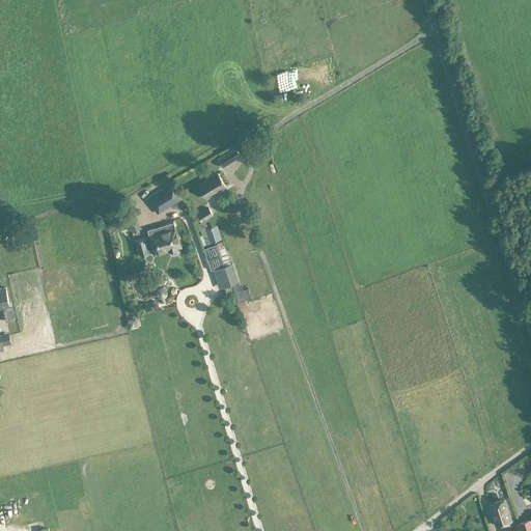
[(329,51),(319,55),(328,75),(337,71),(329,51)]
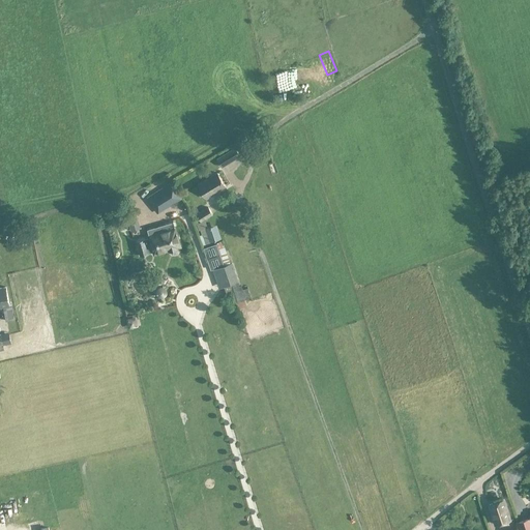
[(222,167),(240,155),(235,147),(217,158),(222,167)]
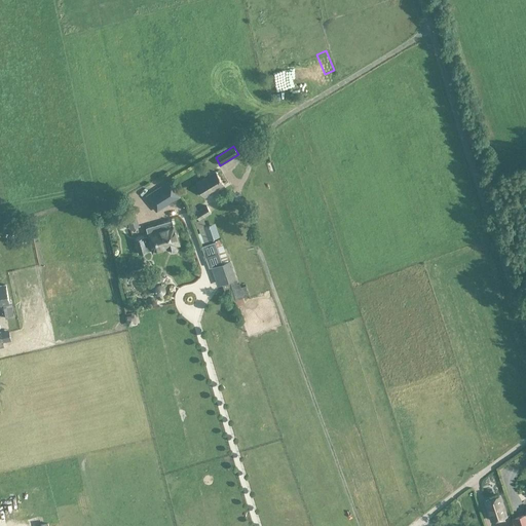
[(216,172),(197,183),(205,196),(224,185),(216,172)]
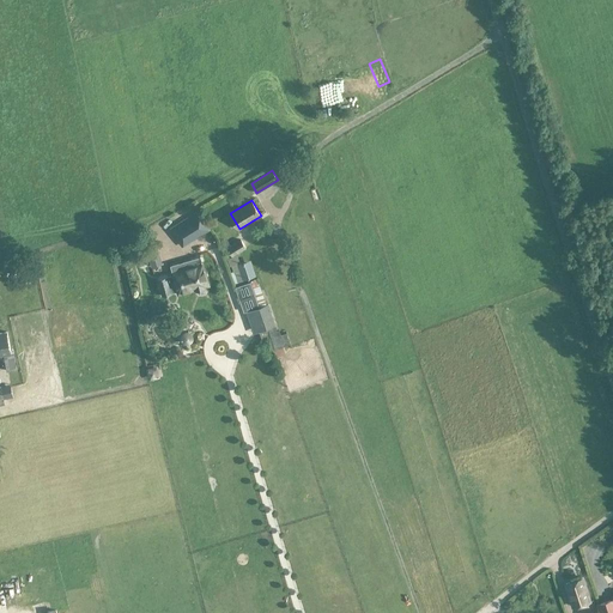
[(182,247),(211,229),(200,211),(171,229),(182,247)]
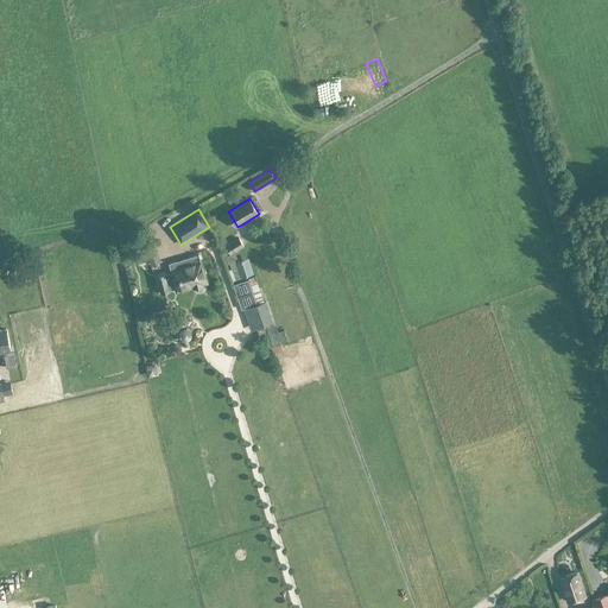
[(235,251),(245,246),(240,238),(227,246),(232,254),(235,251)]
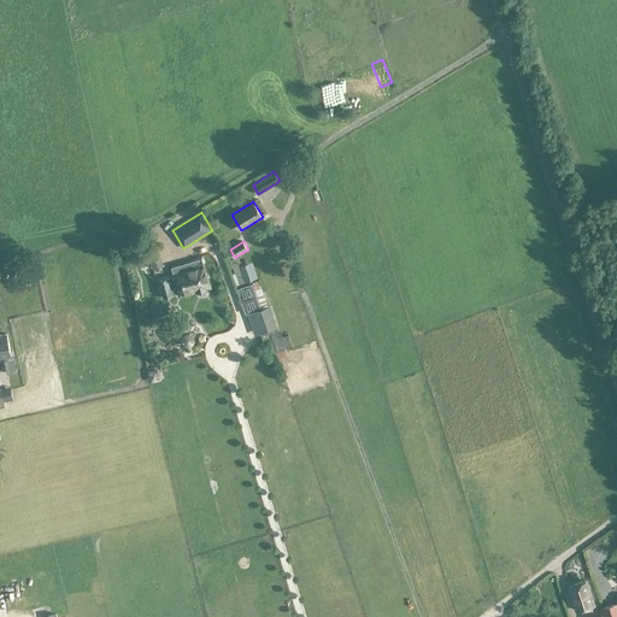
[(159,259),(154,246),(147,248),(152,262),(159,259)]
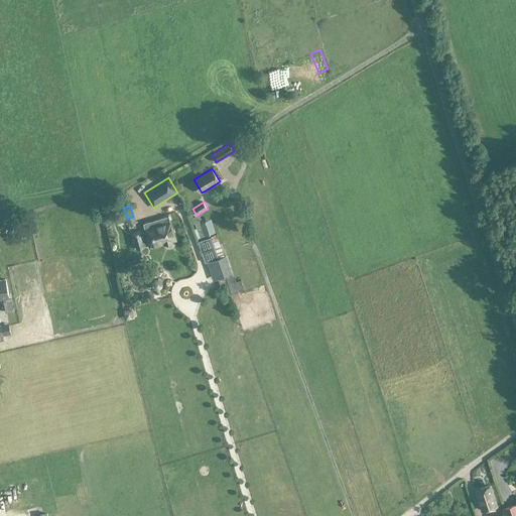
[(203,221),(200,213),(197,216),(190,217),(192,225),(196,224),(197,229),(195,230),(198,238),(216,232),(211,219),(203,221)]
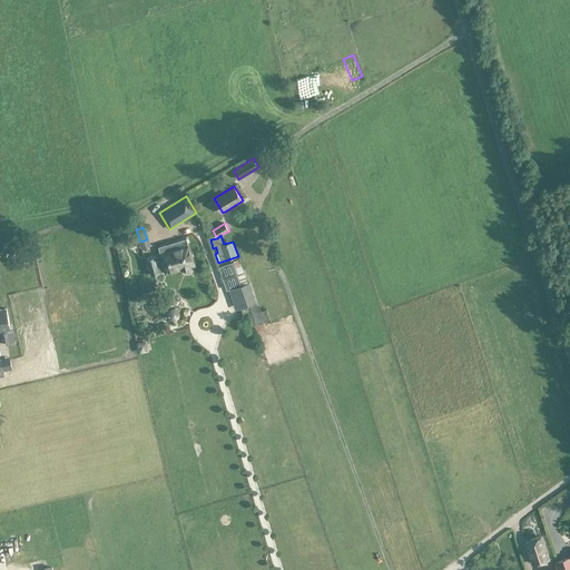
[(194,264),(188,245),(187,245),(186,239),(169,244),(170,246),(167,247),(166,245),(159,247),(160,253),(161,255),(156,256),(147,258),(151,275),(160,272),(159,268),(165,267),(166,273),(182,268),(183,271),(192,267),(190,265),(194,264)]
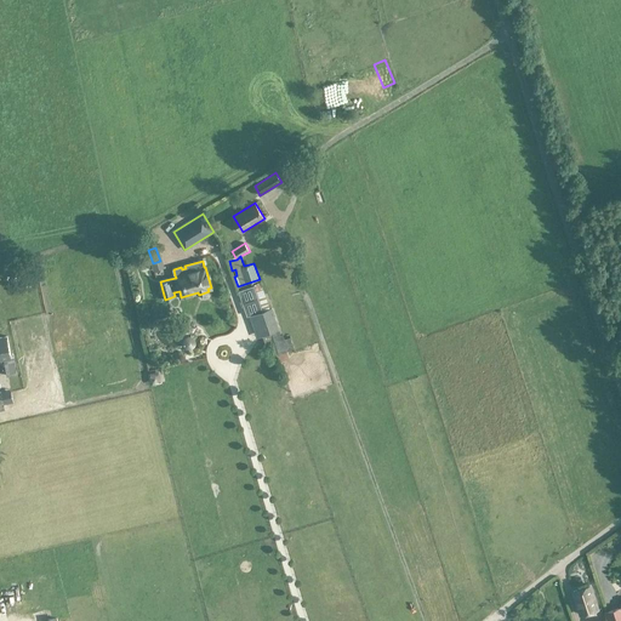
[(261,283),(238,291),(248,317),(254,314),(271,308),(261,283)]
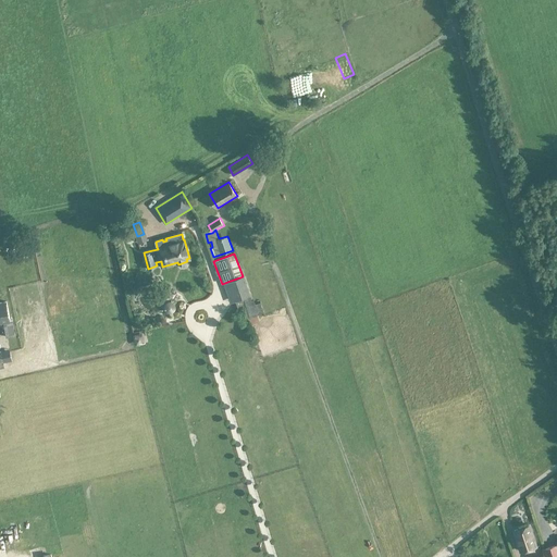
[(243,299),(249,297),(250,296),(243,276),(227,282),(235,301),(243,299)]
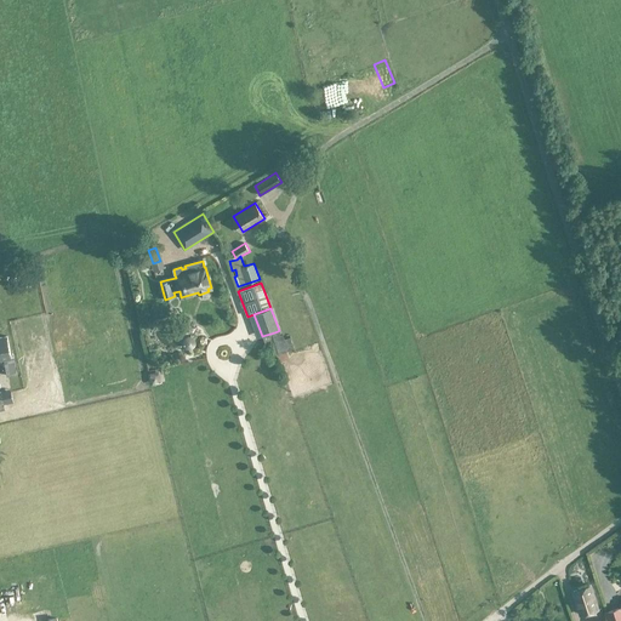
[(278,331),(271,334),(280,357),(281,362),(289,358),(288,354),(286,351),(294,348),(295,348),(290,337),(286,339),(284,339),(284,337),(283,335),(281,335),(280,335),(279,330),(278,331)]
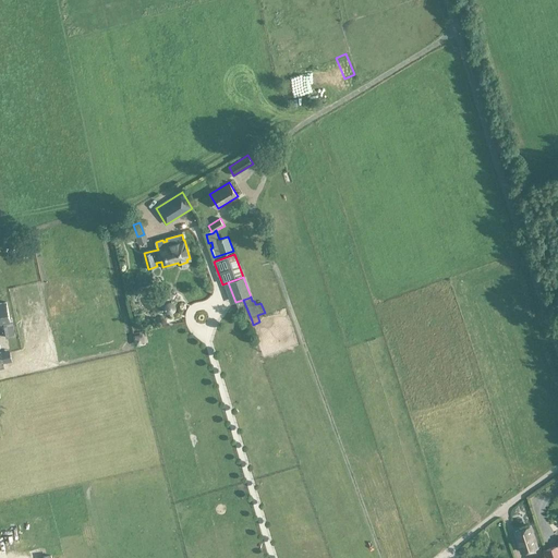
[(12,320),(10,320),(5,302),(0,302),(0,323),(3,323),(7,337),(14,336),(12,320)]
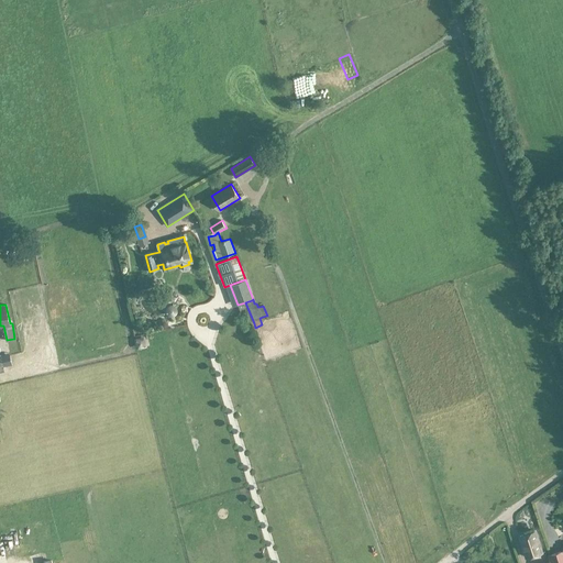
[(531,555),(531,556),(542,553),(534,531),(523,534),(523,536),(520,537),(526,556),(531,555)]
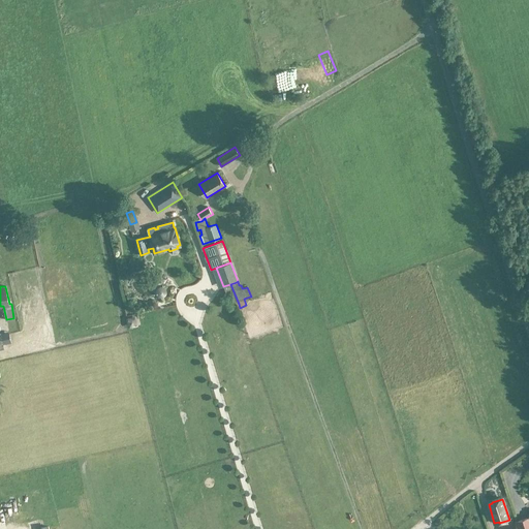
[(528,528),(528,518),(517,522),(519,528),(528,528)]
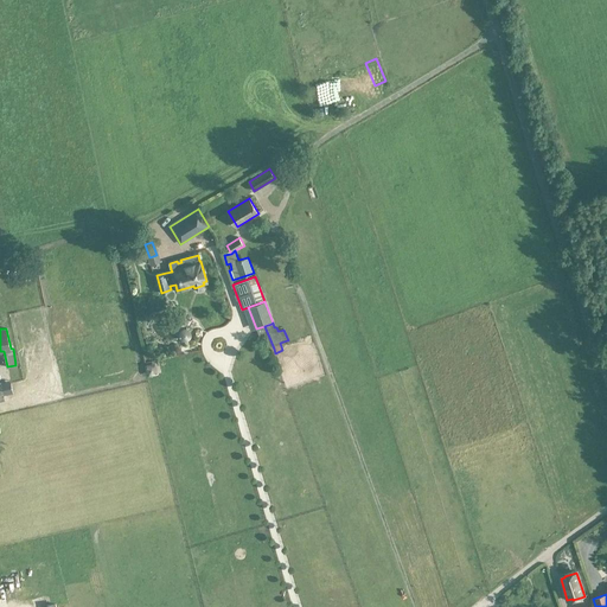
All buildings are outlined.
